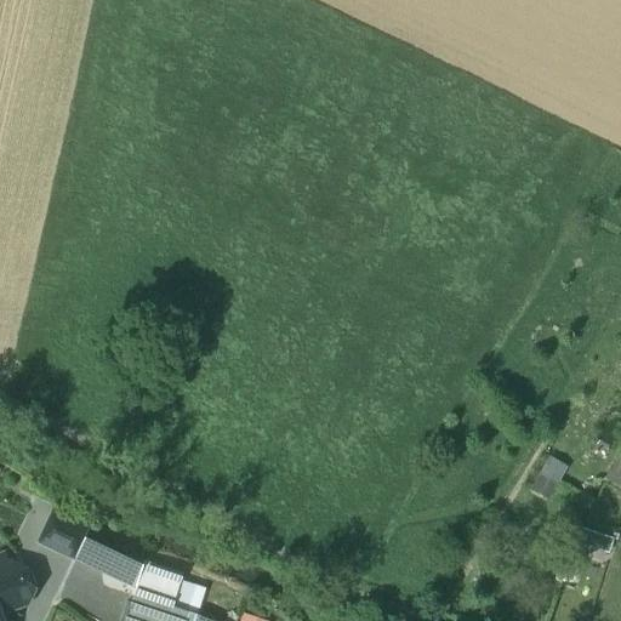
[(620,462),(617,461),(607,480),(620,486),(620,494),(620,497),(620,462)]
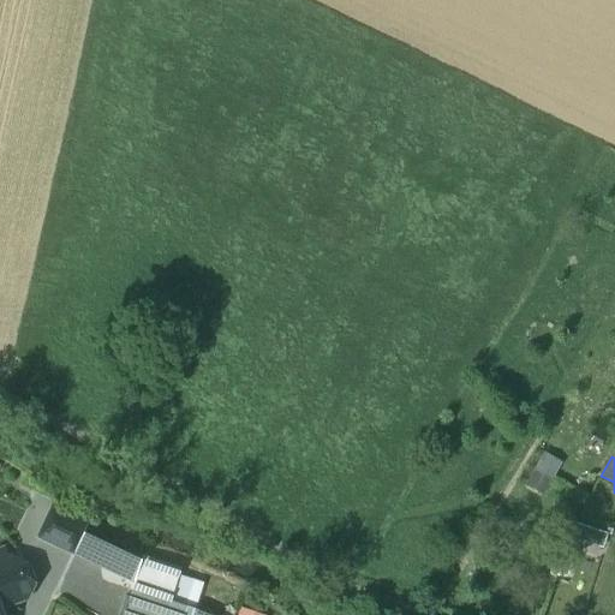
[(548,495),(554,476),(536,470),(530,489),(548,495)]
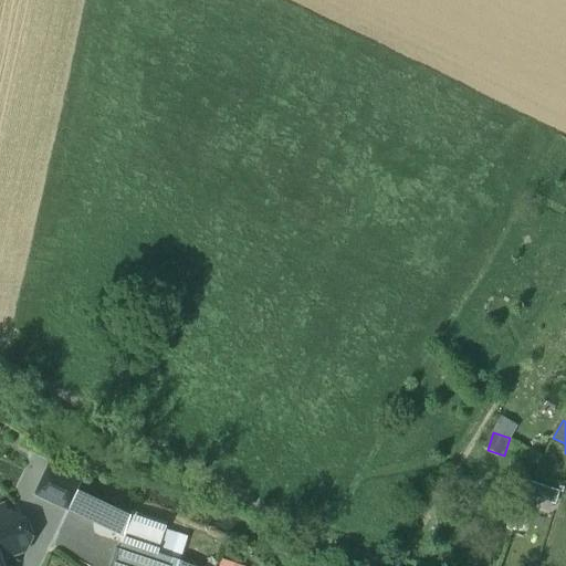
[(80,483),(48,468),(34,495),(66,511),(76,490),(80,483)]
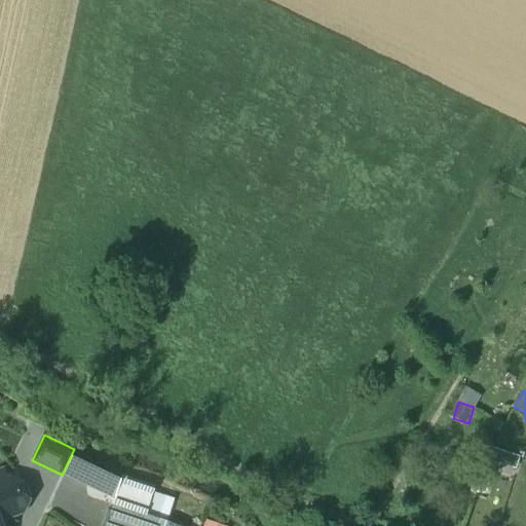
[(71,455),(62,475),(110,497),(119,479),(71,455)]
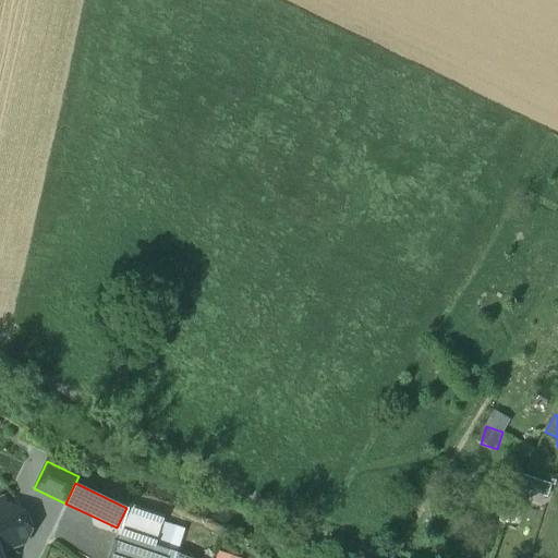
[(0,557),(0,550),(23,543),(28,531),(23,516),(7,508),(0,510),(0,557)]
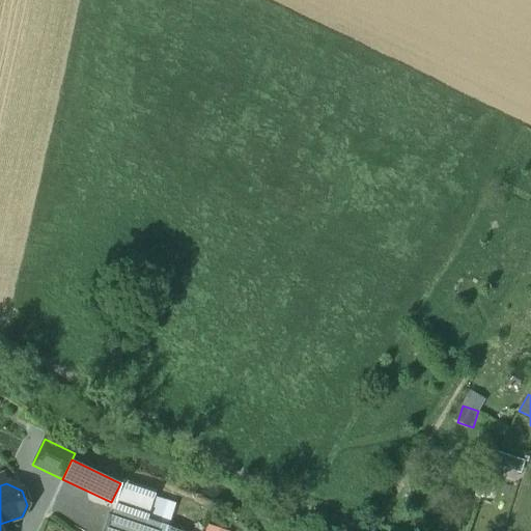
[(156,494),(122,483),(114,510),(147,522),(155,498),(156,494)]
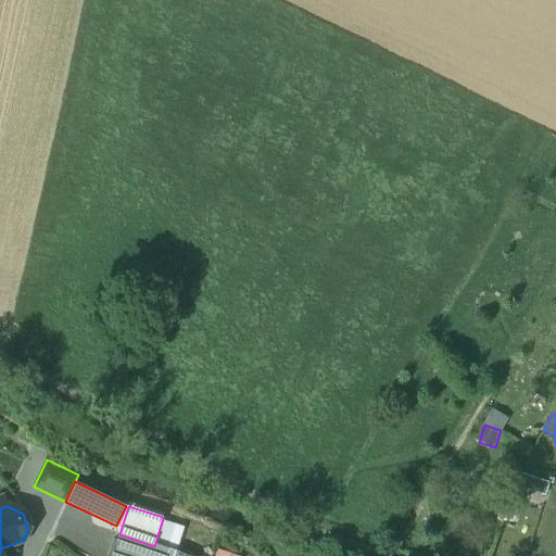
[(176,527),(162,521),(154,546),(167,551),(176,527)]
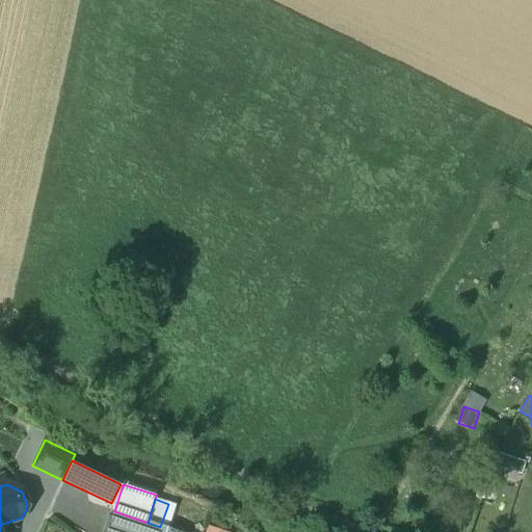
[(148,523),(114,511),(107,531),(158,531),(160,527),(148,523)]
